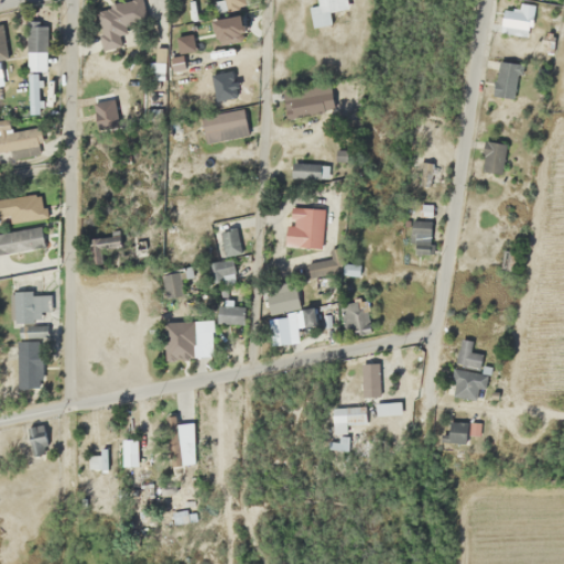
[(306,0),(311,28),(333,25),(332,14),(349,12),(347,0),(306,0)]
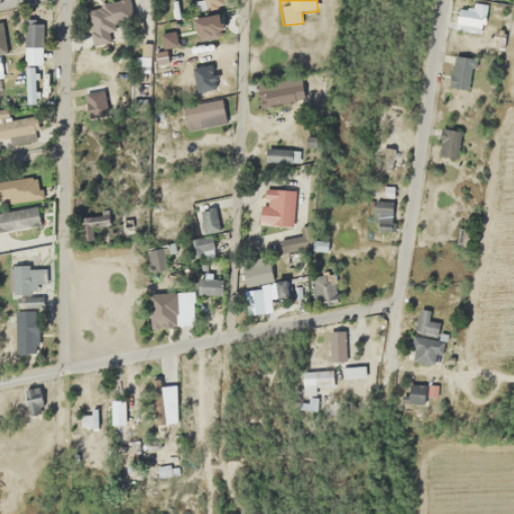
[(92,44),(125,39),(121,17),(131,15),(129,1),(86,7),(92,44)]
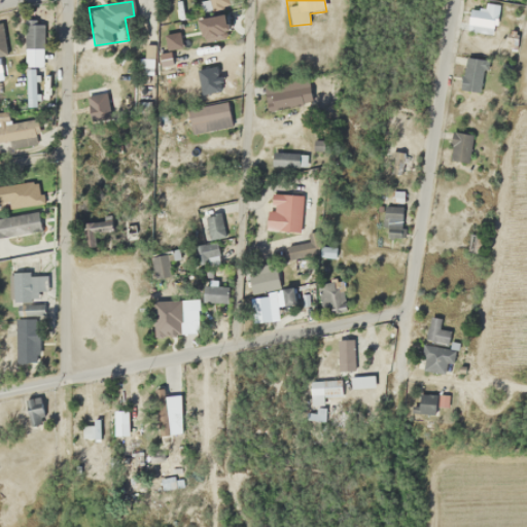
[(468,30),(493,30),(493,4),(480,4),(480,9),(468,9),(468,30)]
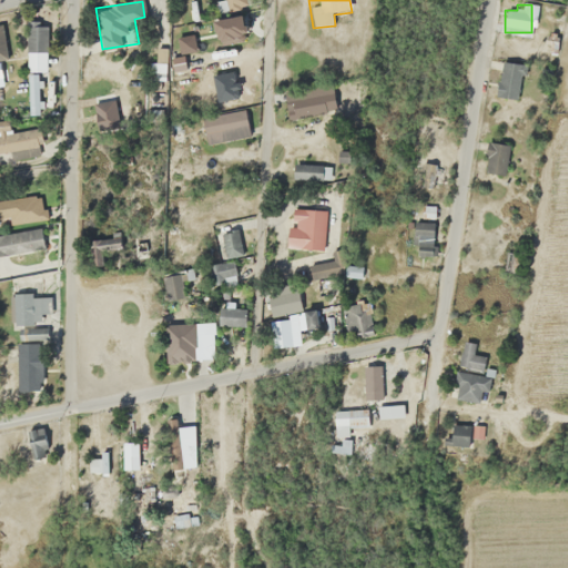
[(27,21),(27,61),(47,61),(47,21),(27,21)]
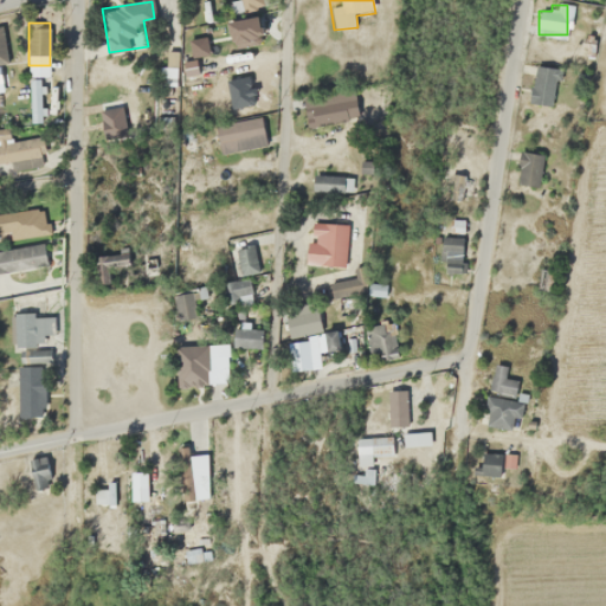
[(558,69),(535,64),(528,101),(552,105),(558,69)]
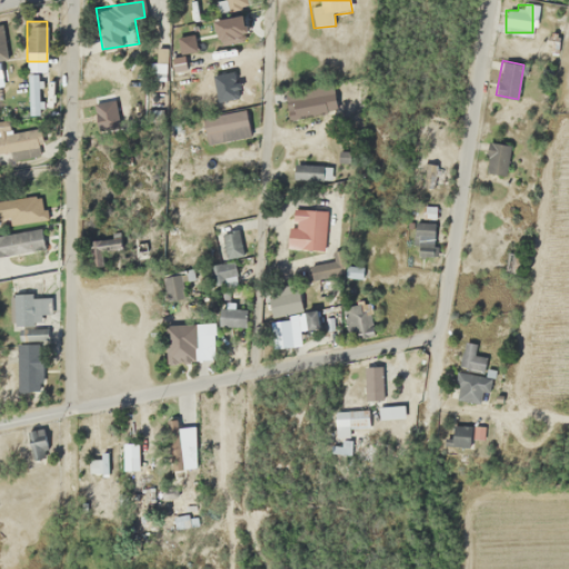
[(28,116),(41,116),(41,72),(28,72),(28,116)]
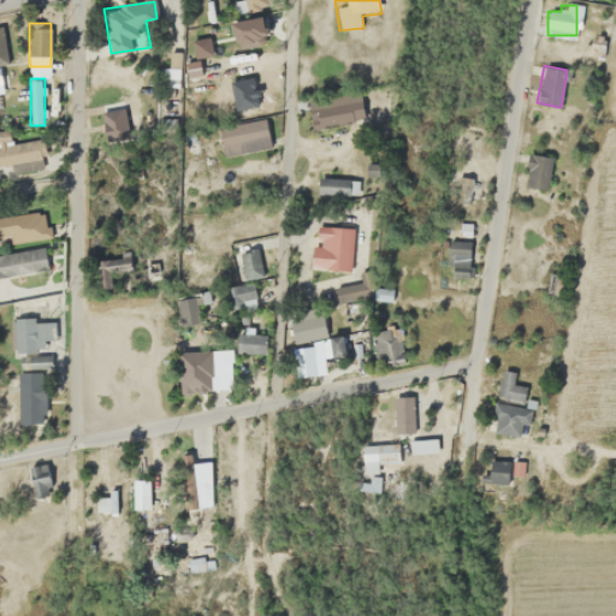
[(104,111),(110,184),(130,182),(124,110),(104,111)]
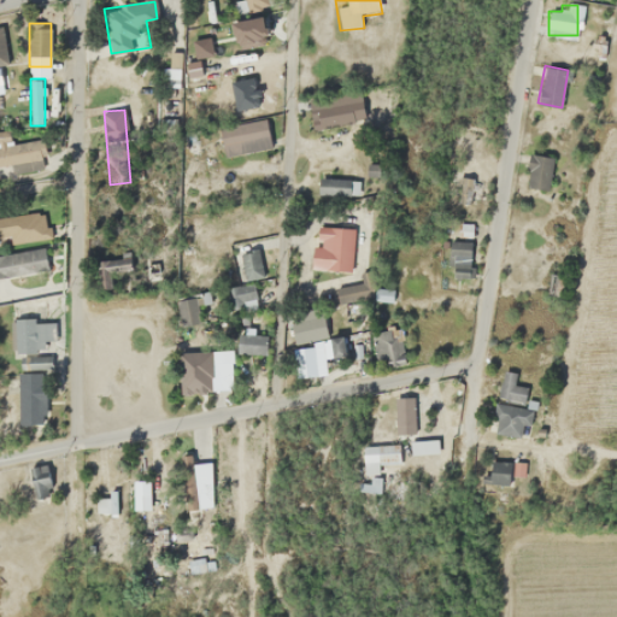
[(270,148),(265,121),(219,128),(224,156),(270,148)]
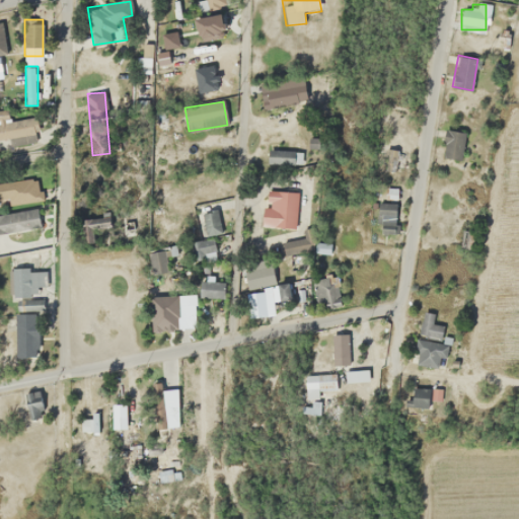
[(0,139),(8,138),(10,147),(41,141),(35,116),(8,122),(6,112),(0,112),(0,139)]
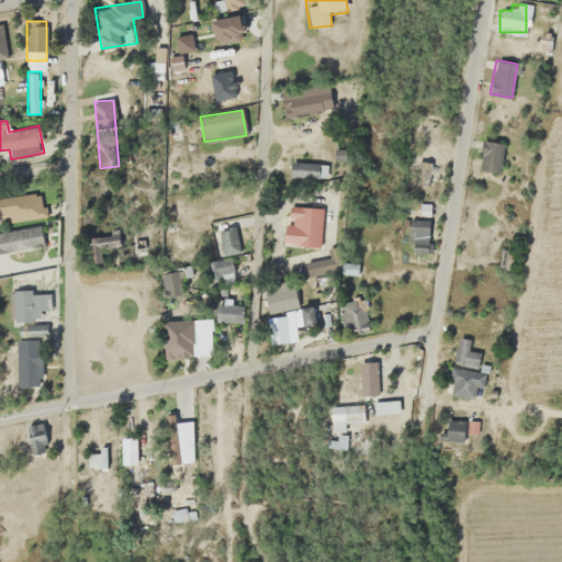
[(499,171),(499,143),(480,143),(480,171),(499,171)]
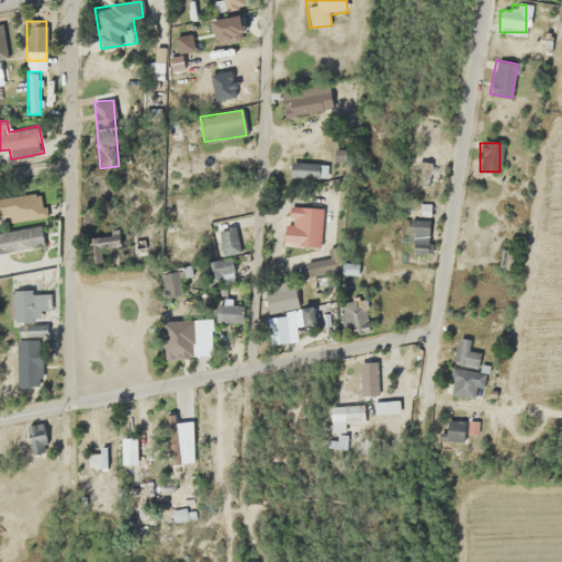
[(290,177),(328,177),(328,164),(290,164),(290,177)]
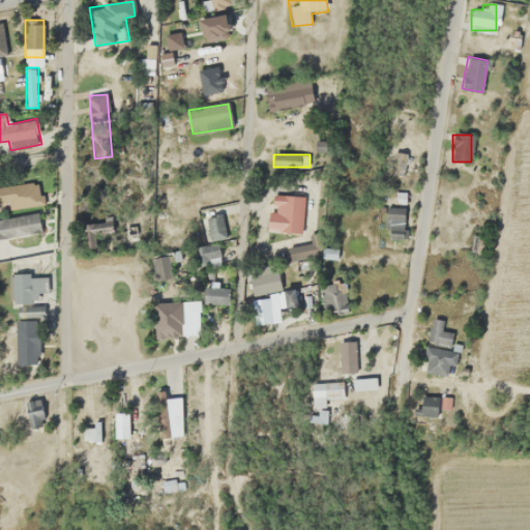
[(0,208),(13,209),(13,194),(20,194),(20,187),(0,186),(0,208)]
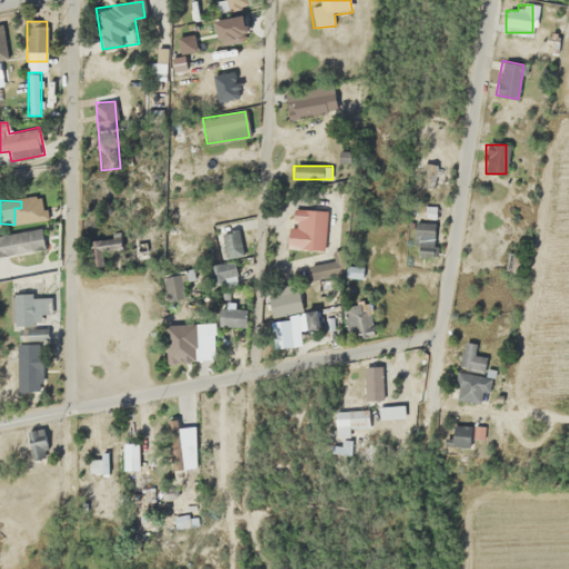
[(323,250),(326,210),(291,209),(289,249),(323,250)]
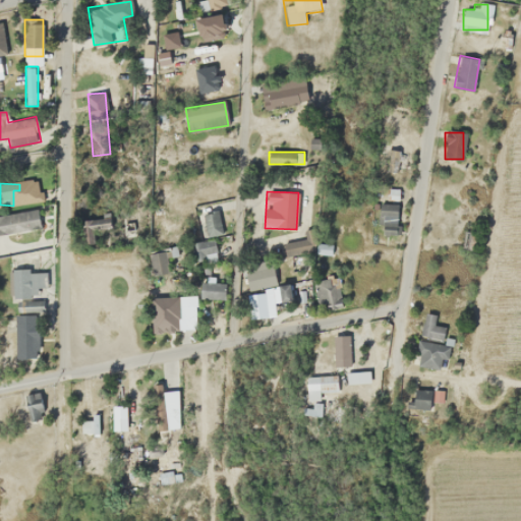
[(380,236),(397,236),(397,203),(380,203),(380,236)]
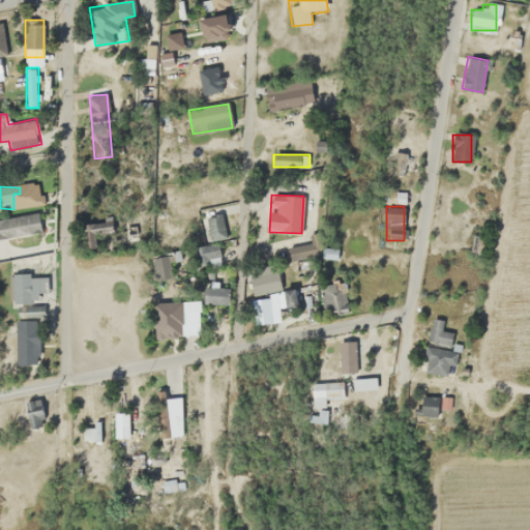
[(0,218),(0,237),(41,232),(38,213),(0,218)]
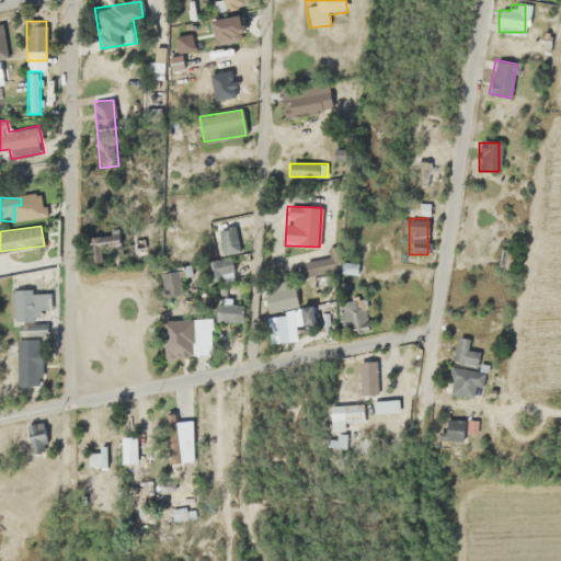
[(231,281),(231,262),(207,262),(207,281),(231,281)]
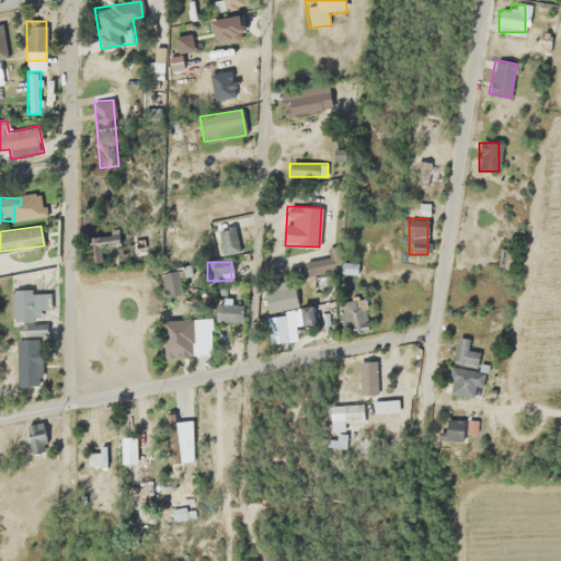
[(290,278),(262,287),(270,315),(299,305),(290,278)]
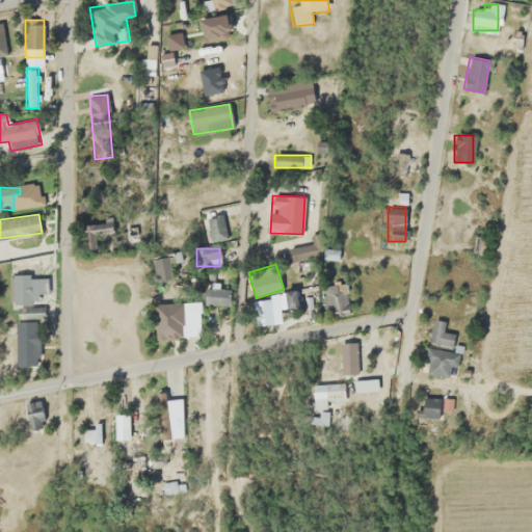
[(40,302),(40,275),(11,275),(11,302),(40,302)]
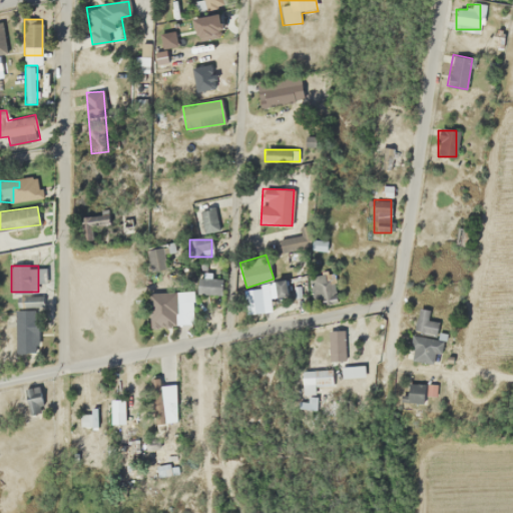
[(217,294),(217,276),(197,276),(197,294),(217,294)]
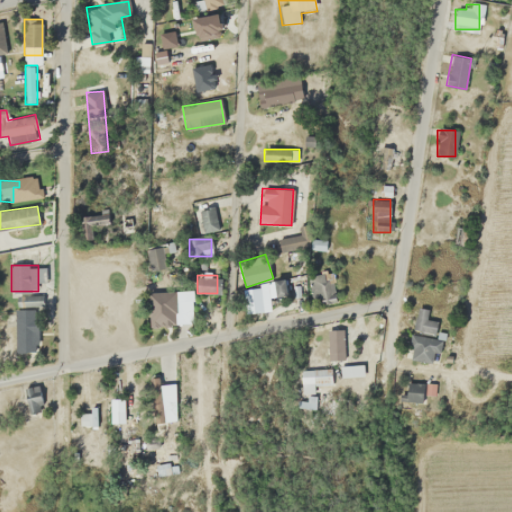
[(263,292),(263,288),(244,288),(244,313),(261,313),(261,292),(263,292)]
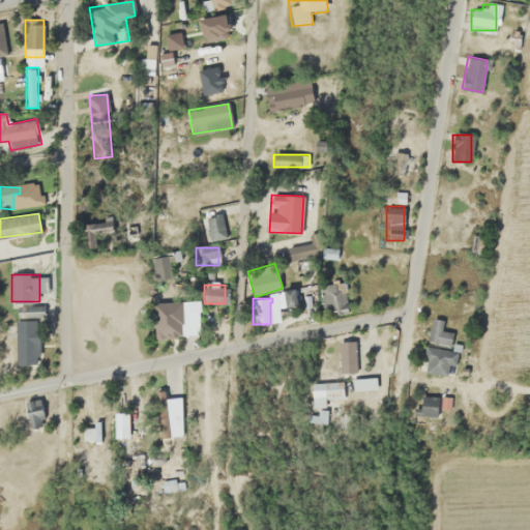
[(154,302),(154,336),(182,336),(182,302),(154,302)]
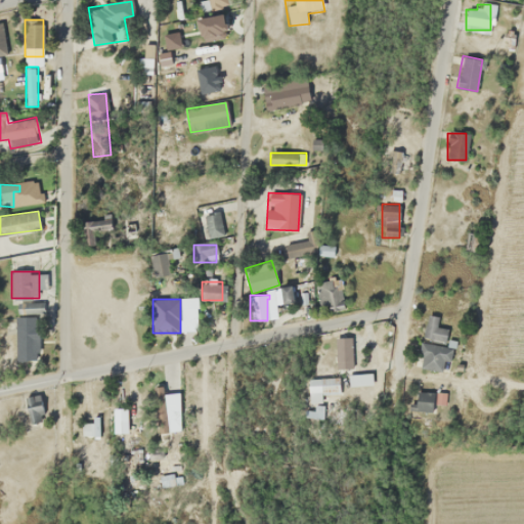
[(36,360),(36,316),(14,316),(14,360),(36,360)]
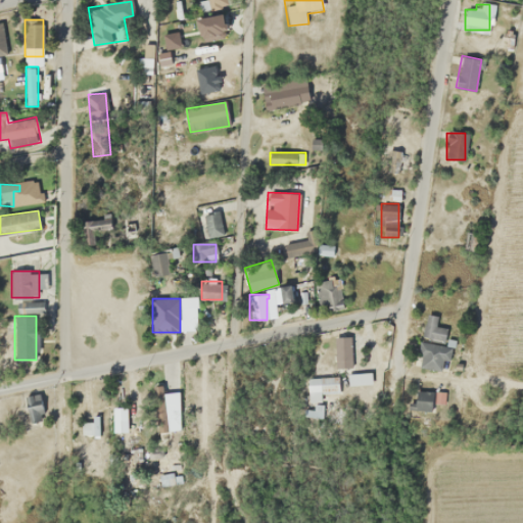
[(421,336),(442,341),(445,330),(430,326),(432,317),(427,316),(421,336)]
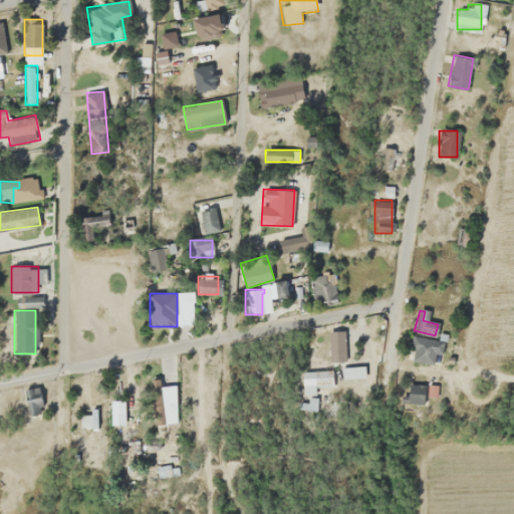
[(344,361),(344,331),(328,331),(328,361),(344,361)]
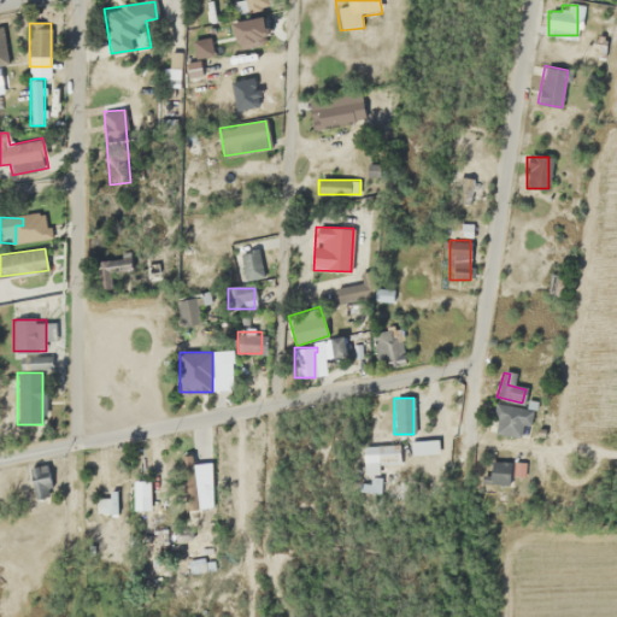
[(527,405),(493,405),(493,436),(526,436),(527,405)]
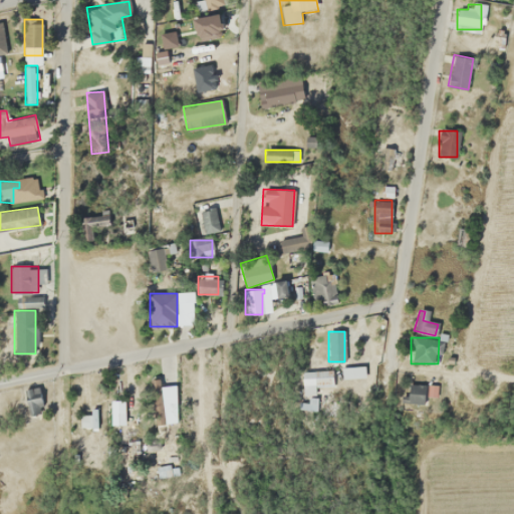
[(363,377),(363,366),(341,366),(341,378),(363,377)]
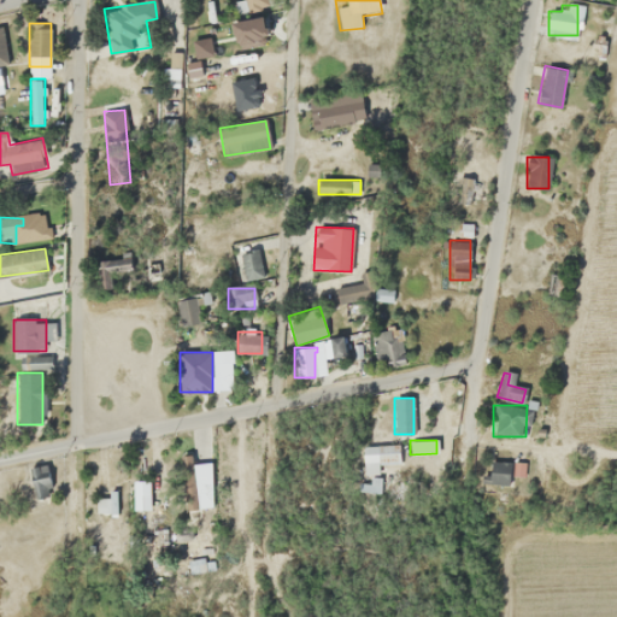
[(397,445),(360,445),(360,474),(397,474),(397,445)]
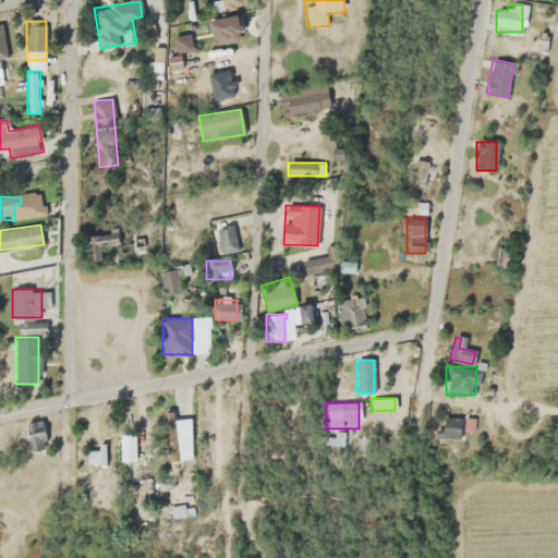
[(458,437),(458,417),(443,417),(443,437),(458,437)]
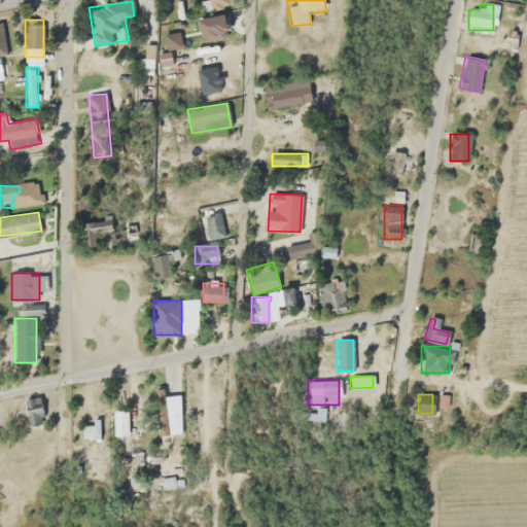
[(41,422),(40,398),(27,398),(28,423),(41,422)]
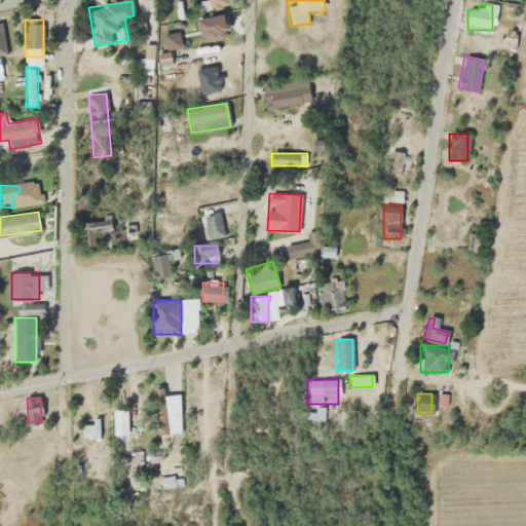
[(104,443),(104,407),(91,407),(91,443),(104,443)]
